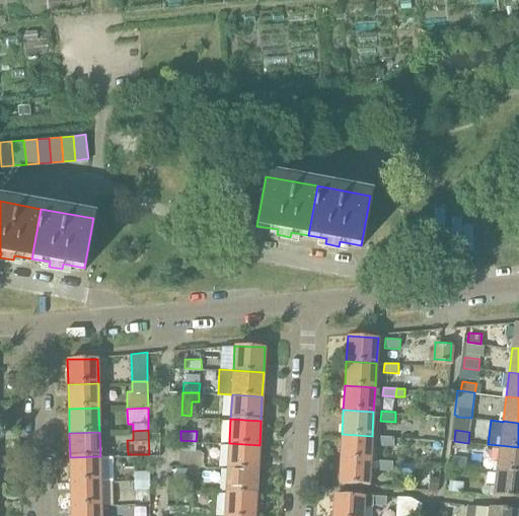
[(342,434),(340,458),(370,460),(372,436),(342,434)]
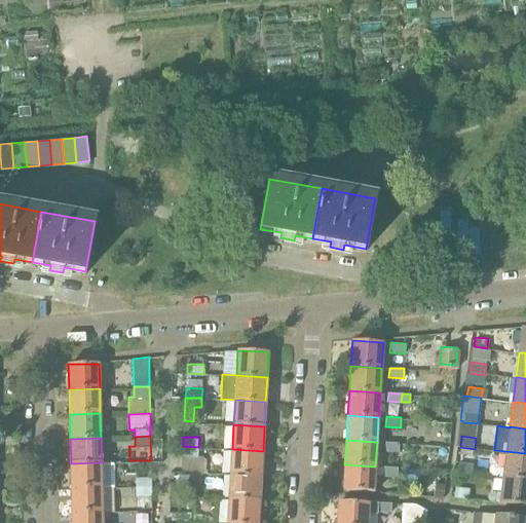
[(400,442),(384,441),(384,451),(399,452),(400,442)]
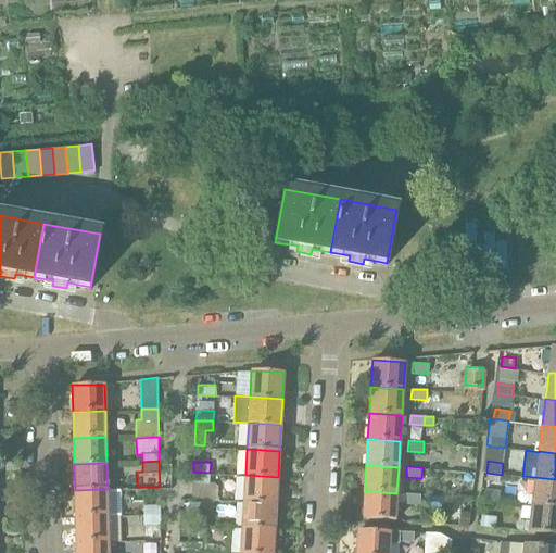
[(210,473),(193,472),(191,498),(209,499),(217,500),(218,485),(214,481),(210,481),(210,473)]
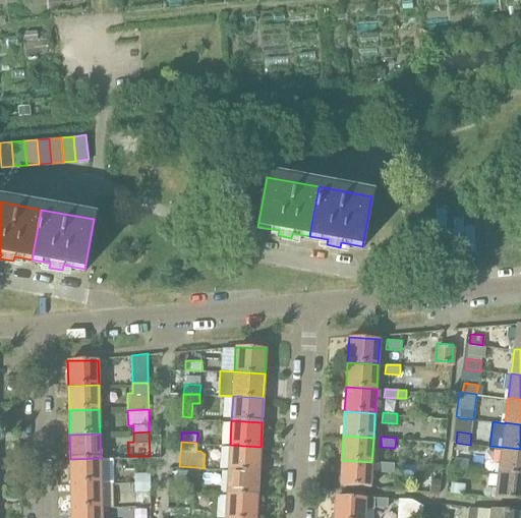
[(230,445),(228,469),(258,471),(261,447),(230,445)]
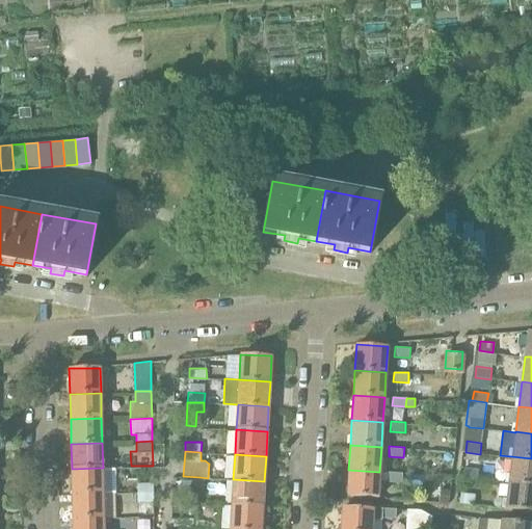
[(531,458),(511,456),(508,482),(531,484),(531,458)]
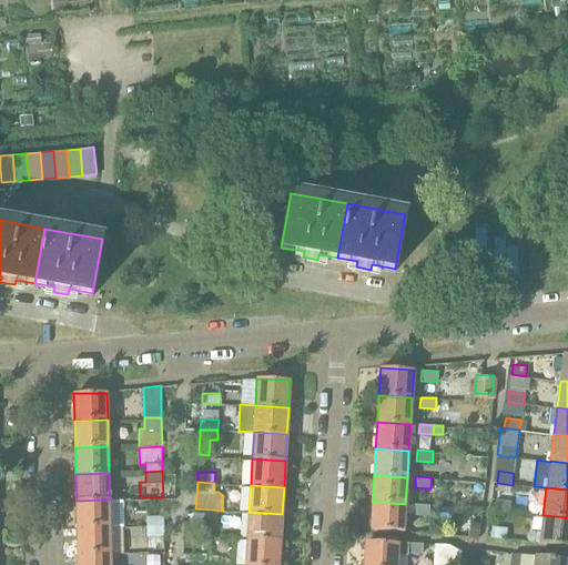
[(511,500),(495,497),(494,510),(509,512),(511,500)]
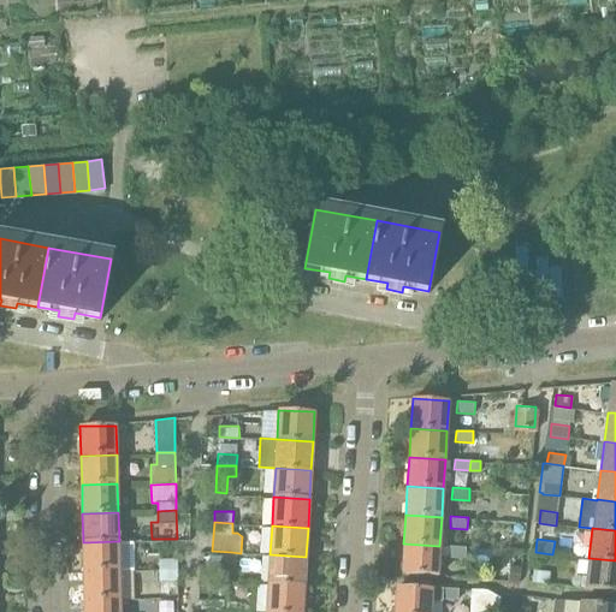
[(119,541),(83,542),(83,571),(119,570),(119,541)]
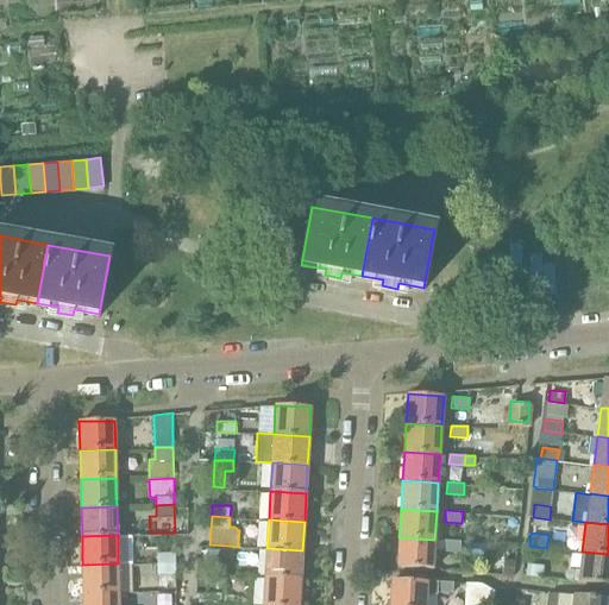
[(399,537),(397,566),(433,568),(434,540),(399,537)]
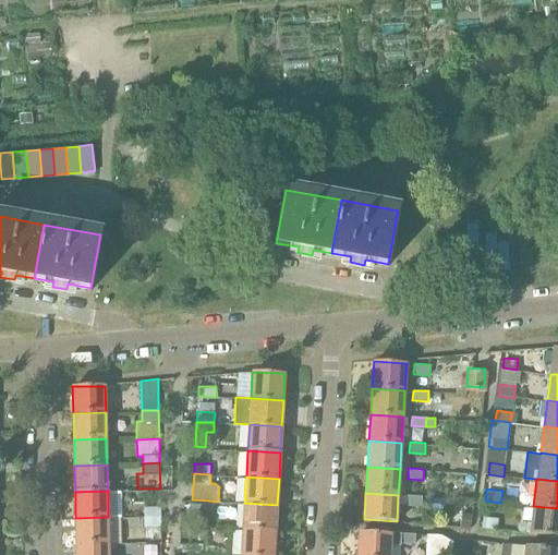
[(422,495),(405,495),(405,505),(422,506),(422,495)]
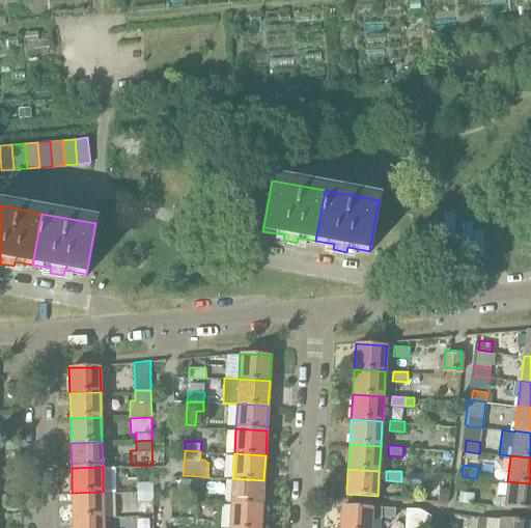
[(232,478),(231,503),(262,505),(263,480),(232,478)]
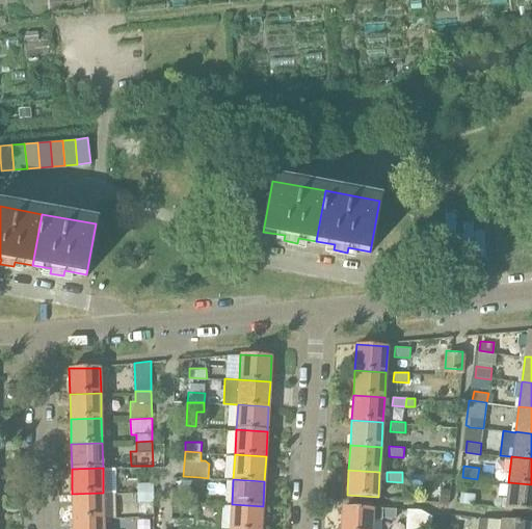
[(137,482),(137,492),(138,492),(153,492),(154,492),(154,482),(137,482)]
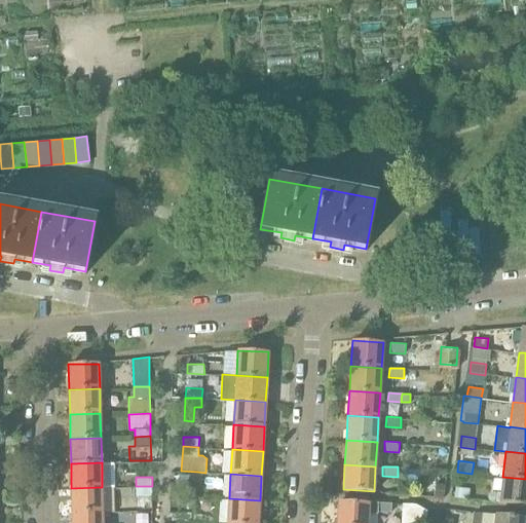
[(525,479),(502,477),(499,502),(525,505),(525,479)]
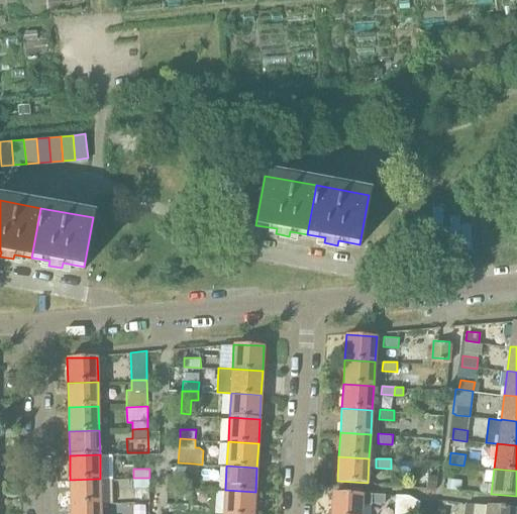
[(428,474),(426,487),(435,488),(436,475),(428,474)]
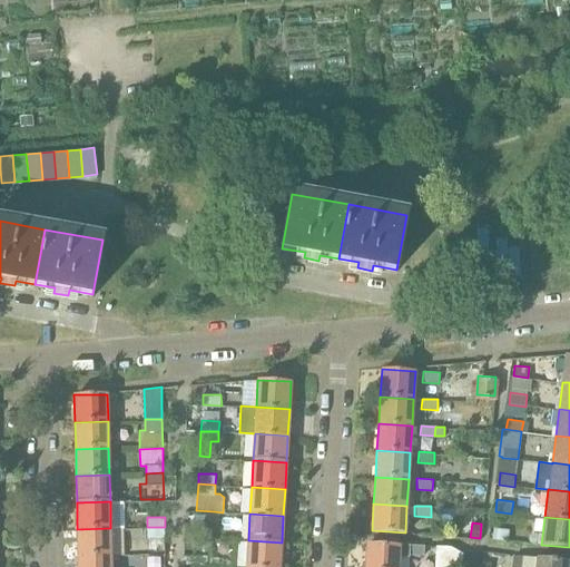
[(509,528),(493,526),(492,539),(508,540),(509,528)]
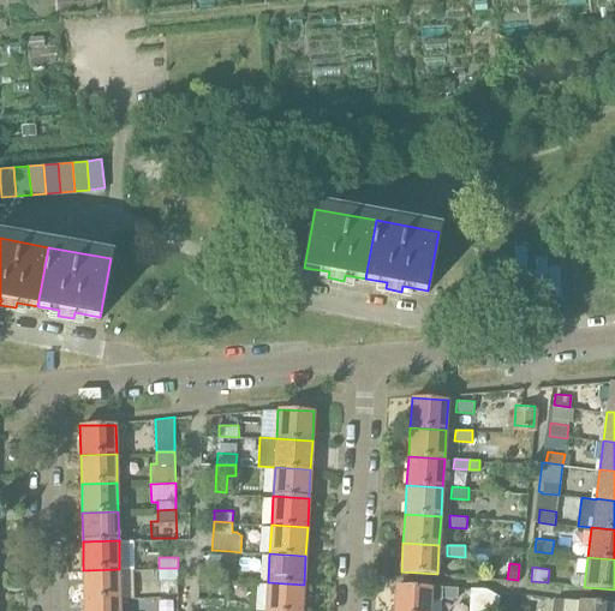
[(177,568),(160,568),(160,579),(177,579),(177,568)]
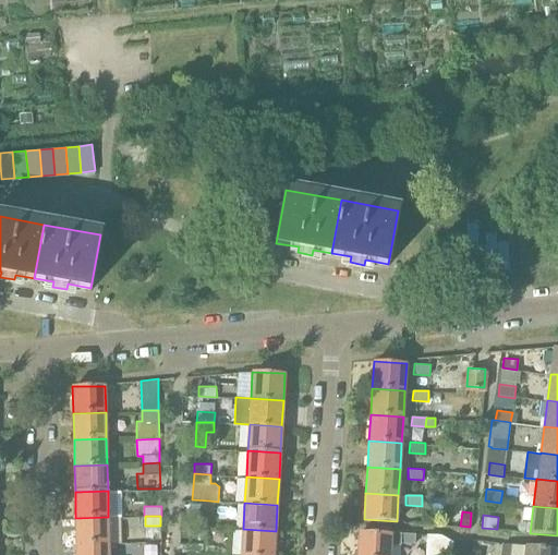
[(191,516),(191,526),(207,527),(208,517),(191,516)]
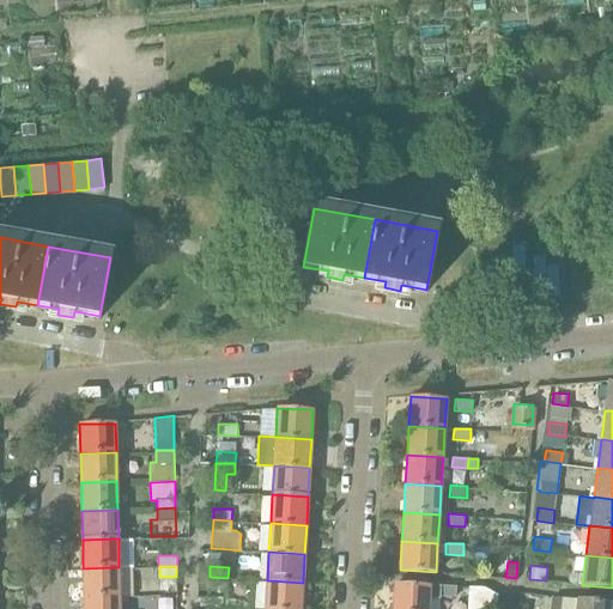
[(119,567),(83,568),(84,597),(120,596),(119,567)]
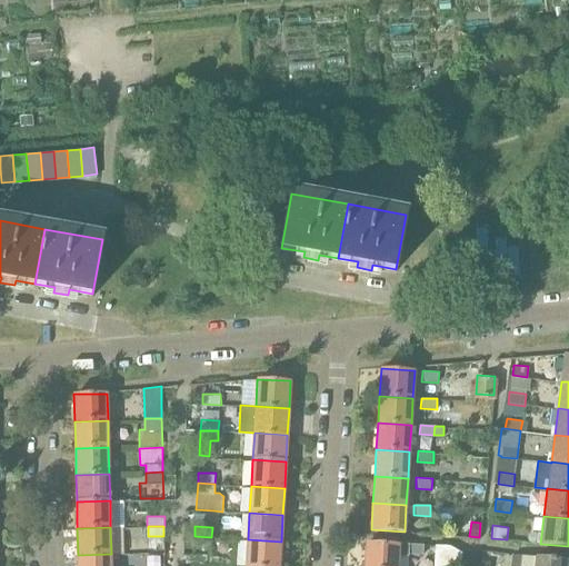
[(195,536),(193,546),(211,547),(211,537),(195,536)]
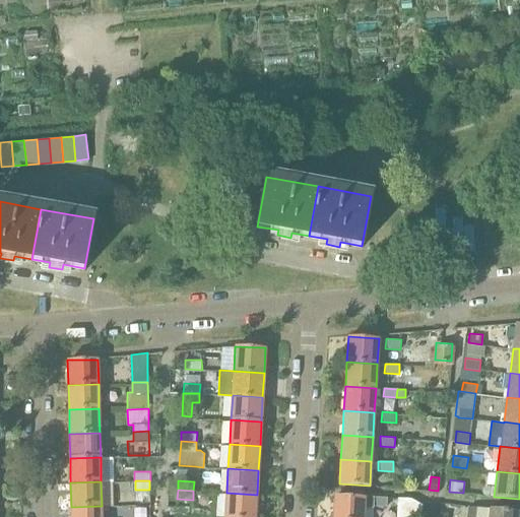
[(226,493),(224,516),(255,516),(257,495),(226,493)]
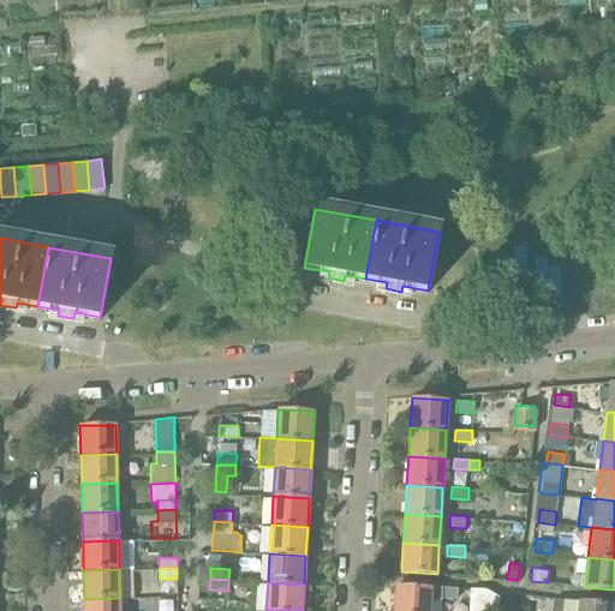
[(395,586),(394,610),(430,610),(431,599),(441,599),(441,597),(457,597),(457,588),(431,586),(431,588),(395,586)]
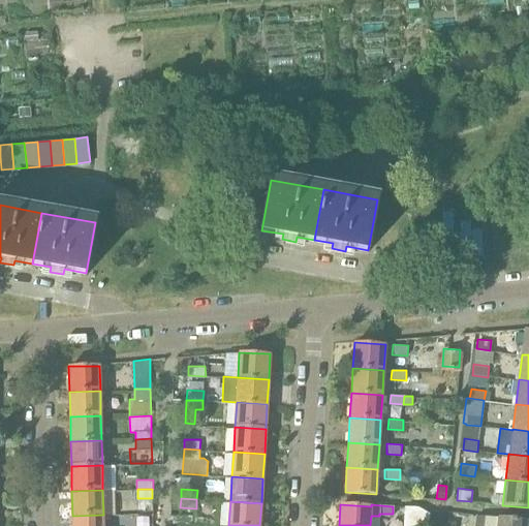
[(428,525),(429,514),(418,507),(405,506),(403,525),(428,525)]
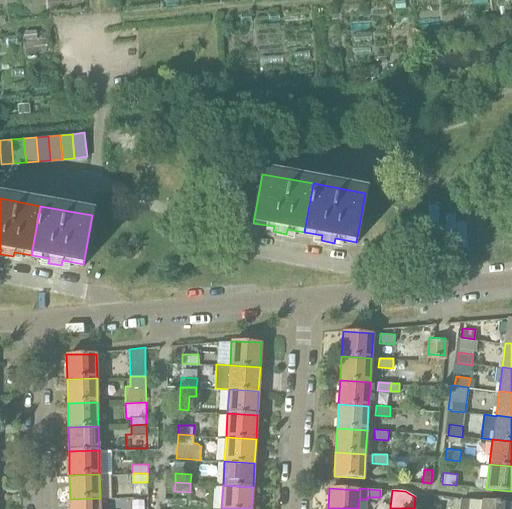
[(100,508),(100,498),(70,499),(70,508),(100,508)]
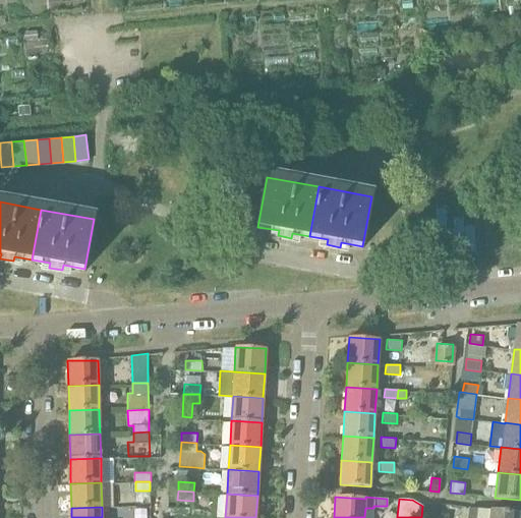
[(469,507),(468,517),(518,517),(519,513),(469,507)]
